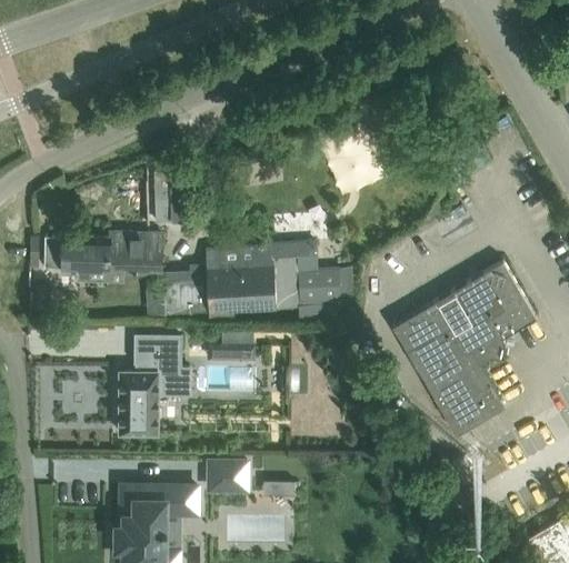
[(357,122),(352,122),(348,124),(346,129),(347,133),(351,137),(356,137),(359,134),(361,130),(360,126),(357,122)]
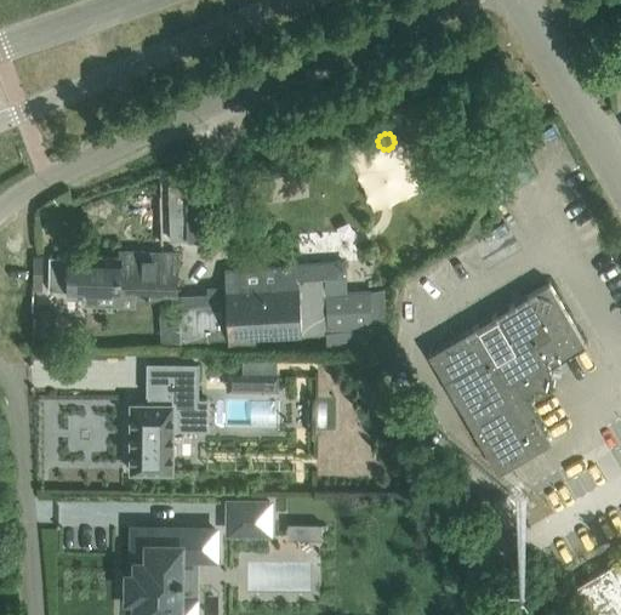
[(493,204),(537,178),(519,146),(474,171),(493,204)]
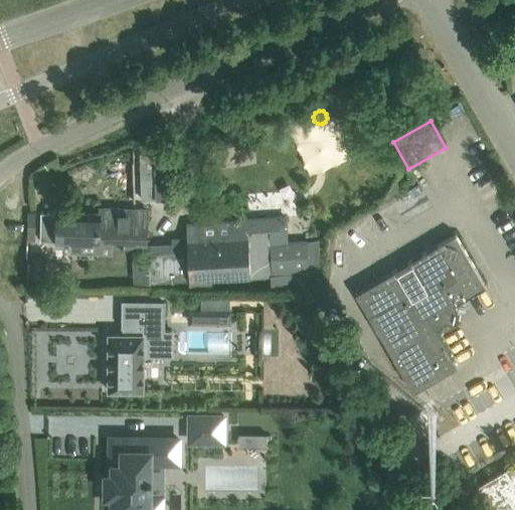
[(155,202),(153,153),(144,153),(144,162),(140,162),(141,203),(155,202)]
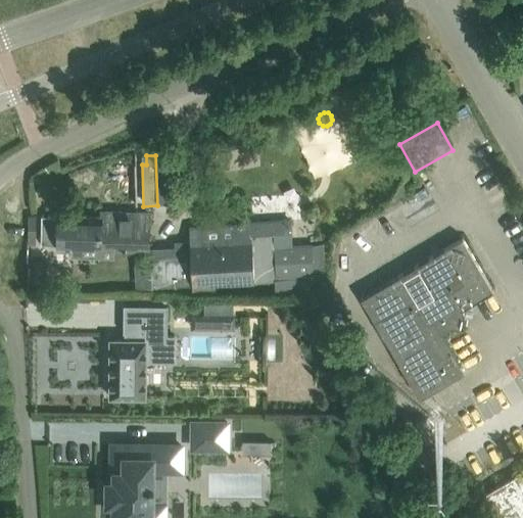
[(57,220),(56,248),(99,249),(99,253),(148,254),(149,218),(100,217),(100,221),(57,220)]
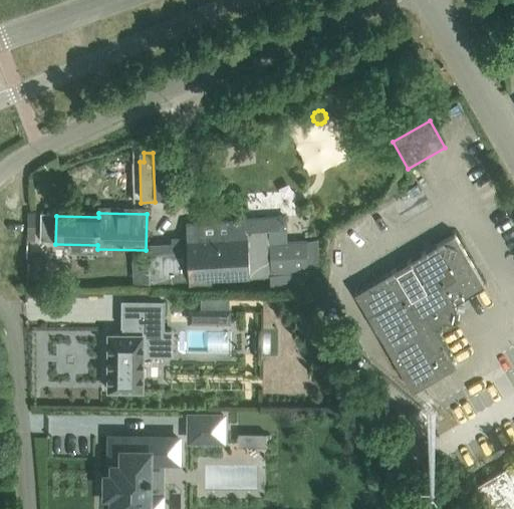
[(185,228),(187,255),(148,256),(150,286),(188,283),(189,291),(211,290),(211,283),(269,278),(270,291),(302,289),(302,276),(308,276),(306,245),(287,246),(286,222),(246,224),(185,228)]
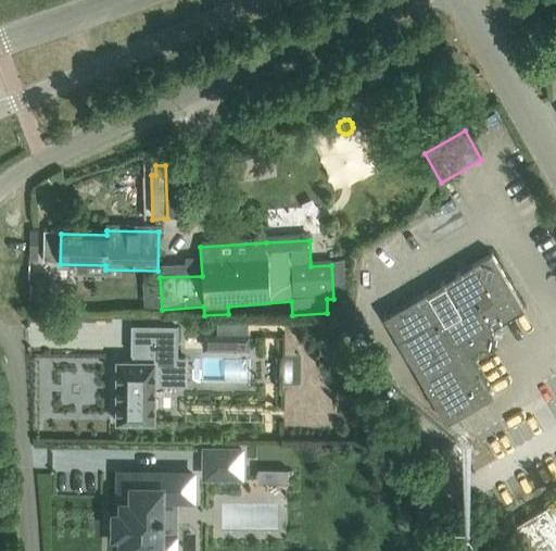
[(491,258),(472,268),(382,322),(443,425),(488,398),(466,361),(480,352),(492,354),(492,353),(490,352),(493,337),(491,333),(523,313),(491,258)]
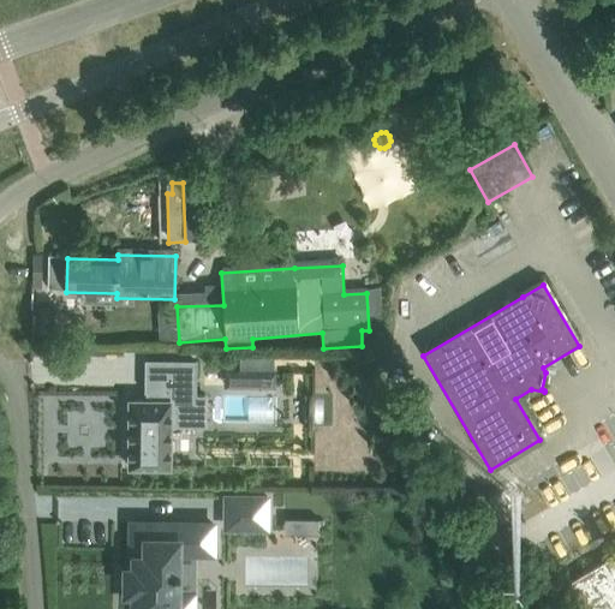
[(195,400),(195,366),(147,365),(147,394),(148,394),(148,404),(129,402),(129,471),(171,472),(171,428),(204,429),(204,401),(195,400)]
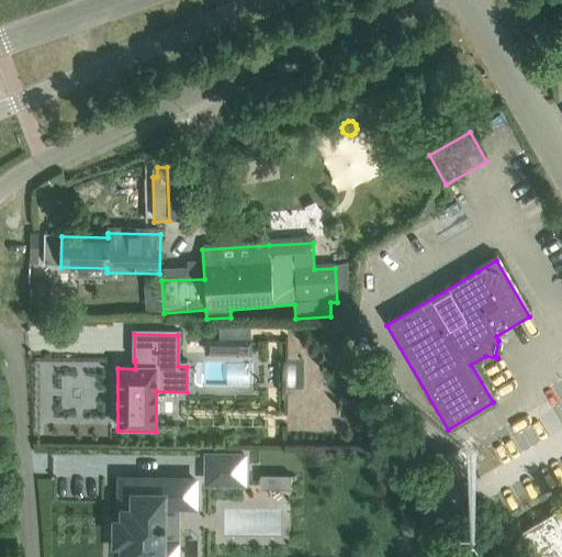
[(233,344),(233,357),(250,357),(250,344),(233,344)]
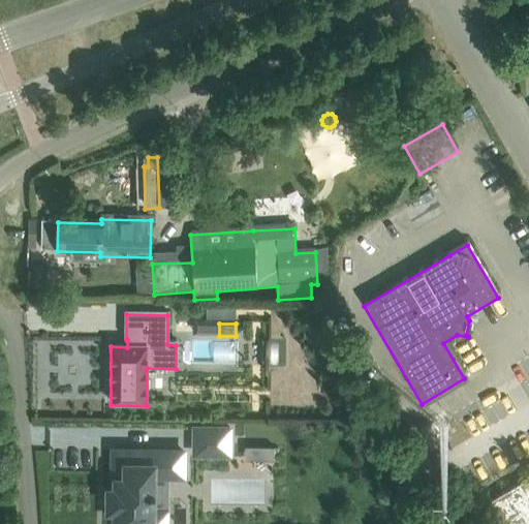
[(442,445),(430,426),(419,431),(431,452),(442,445)]
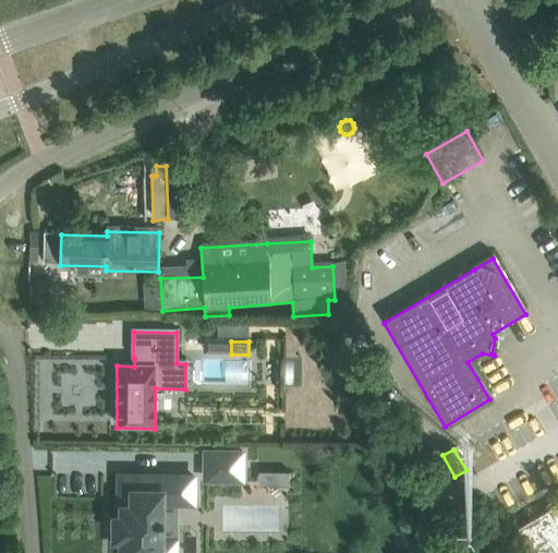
[(207,456),(206,481),(241,481),(241,456),(207,456)]
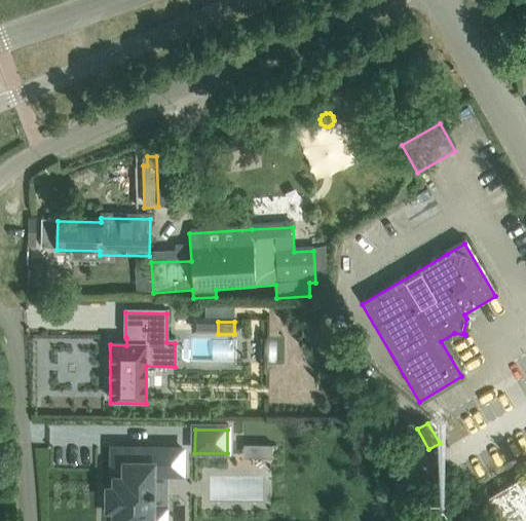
[(150,513),(150,475),(179,475),(179,452),(117,452),(117,463),(113,463),(113,489),(107,489),(107,508),(113,508),(113,520),(161,520),(162,513),(150,513)]
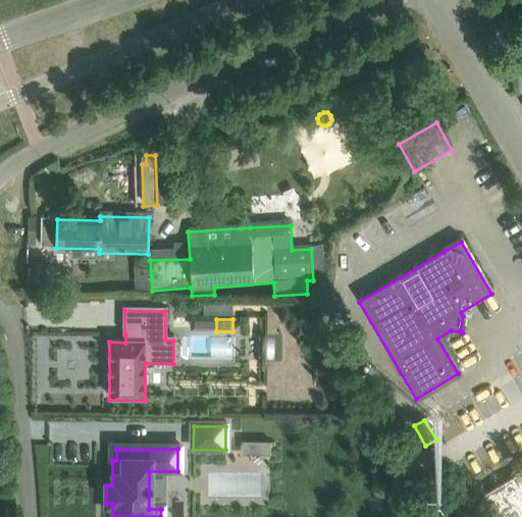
[(521,516),(521,473),(480,498),(491,516),(521,516)]
